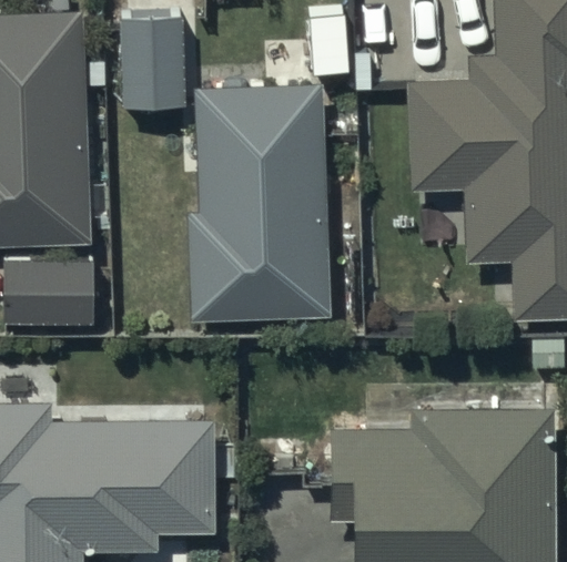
[(566,0),(495,0),(496,53),(471,54),(471,81),(409,83),(412,191),(465,190),(467,262),(515,259),(516,319),(566,317),(566,0)]
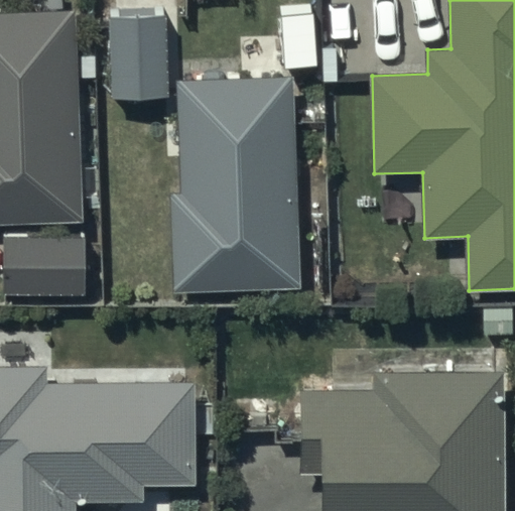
[(0,225),(83,224),(77,12),(0,14),(0,225)]
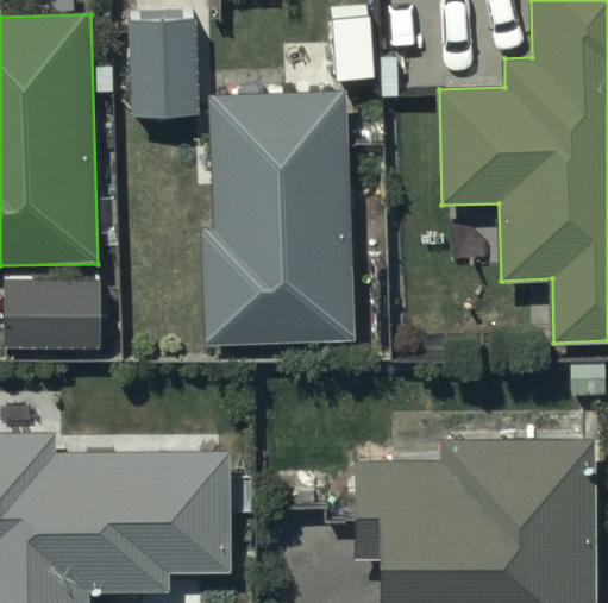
[(199,111),(196,19),(132,20),(135,113),(199,111)]
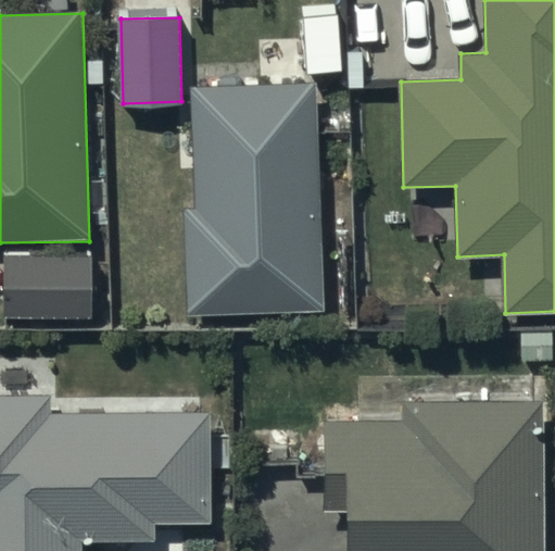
[(324,312),(317,82),(193,85),(197,211),(185,212),(187,315),(324,312)]
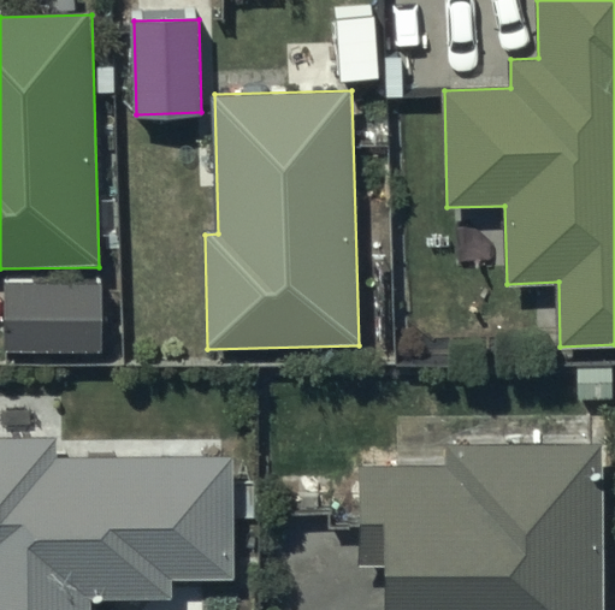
[(101,280),(7,280),(7,350),(101,350),(101,280)]
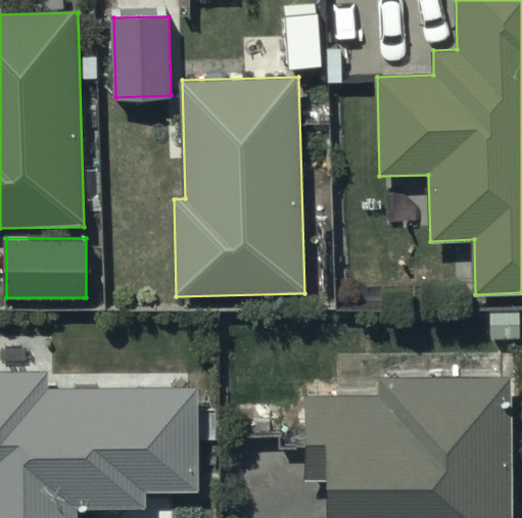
[(75,517),(75,506),(148,506),(148,489),(199,488),(198,389),(49,390),(49,375),(0,375),(0,517),(75,517)]
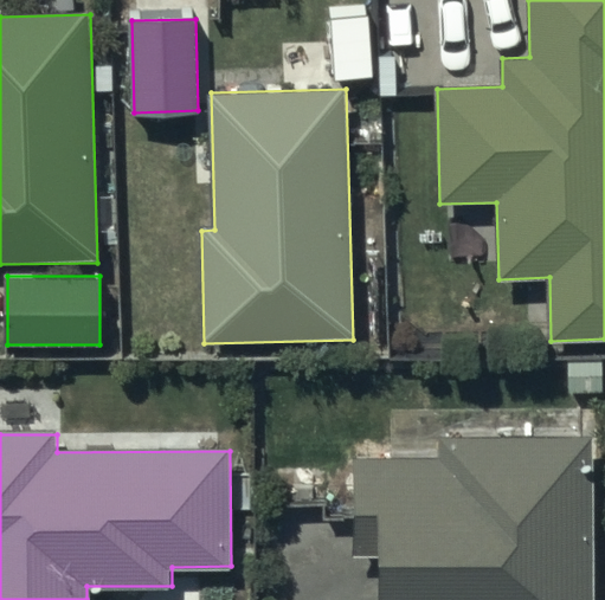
[(593,599),(592,437),(445,438),(445,460),(355,462),(356,559),(381,559),(380,599),(593,599)]
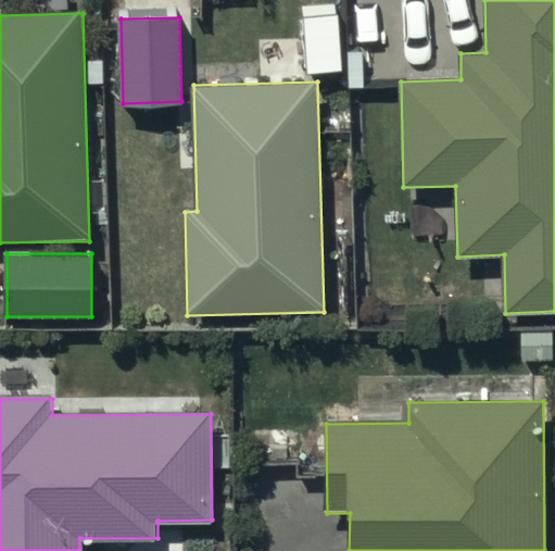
All buildings are outlined.
